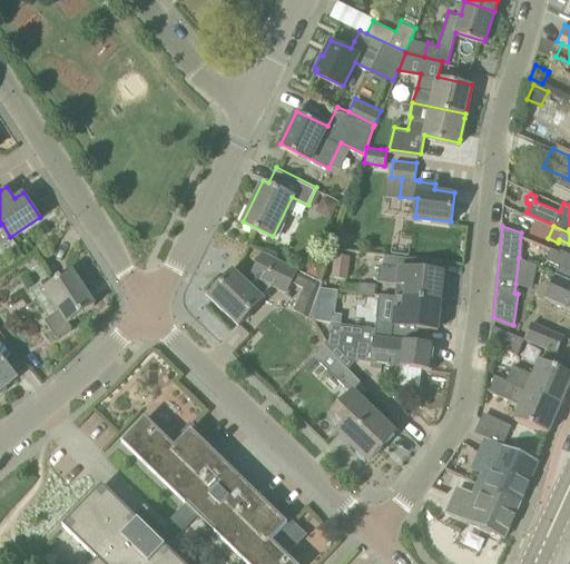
[(559,264),(556,271),(569,278),(569,251),(562,249),(560,248),(559,249),(551,247),(547,258),(559,264)]
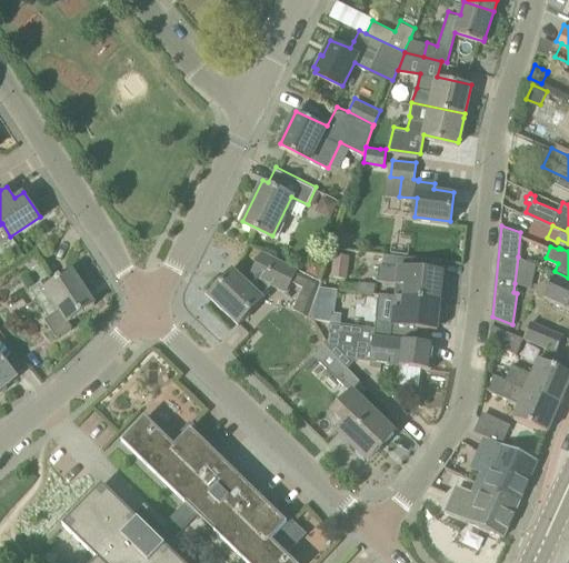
[(239,321),(262,297),(253,289),(263,279),(286,289),(290,279),(297,265),(262,249),(250,274),(245,280),(232,269),(209,293),(239,321)]
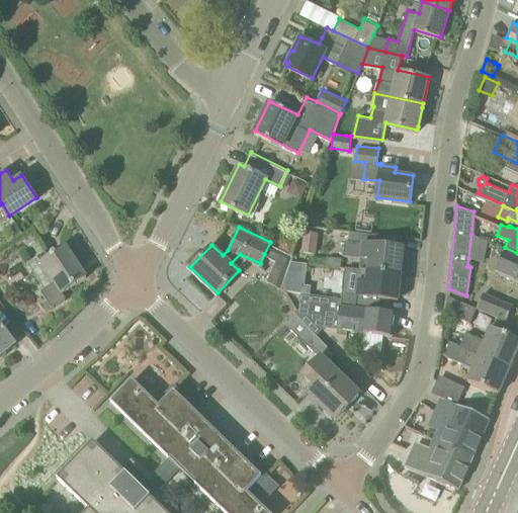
[(344,239),(343,254),(361,256),(360,267),(366,268),(402,272),(404,251),(404,246),(400,246),(385,244),(386,234),(362,231),(352,230),(350,240),(347,240),(344,239)]
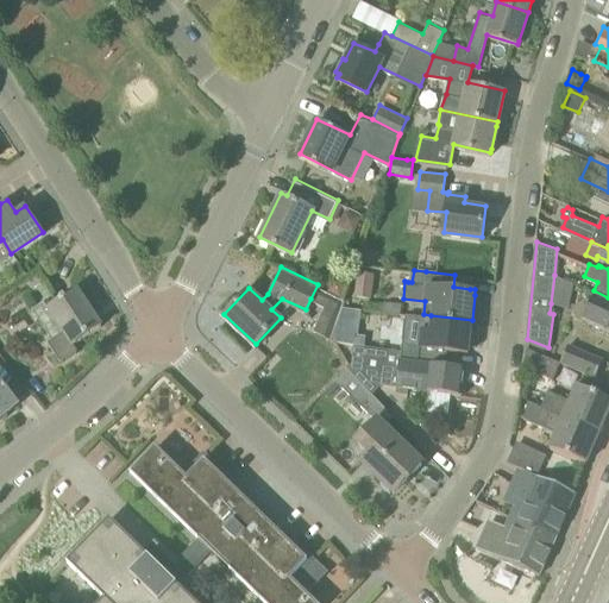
[(333,276),(327,288),(340,294),(346,282),(333,276)]
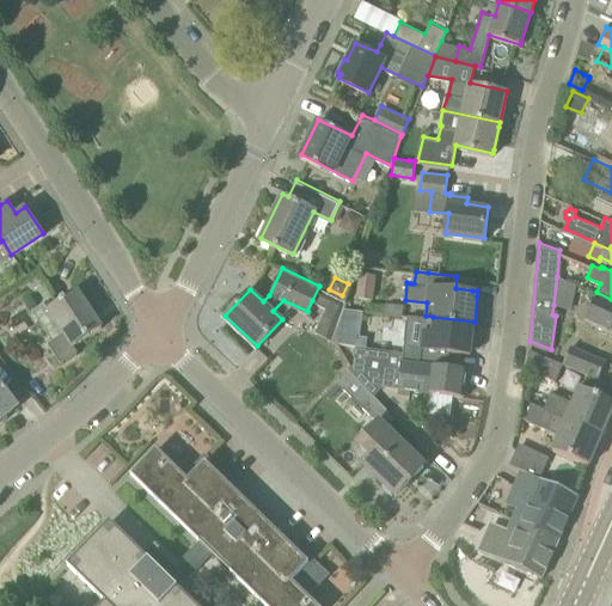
[(312,300),(326,307),(341,314),(347,300),(319,286),(312,300)]
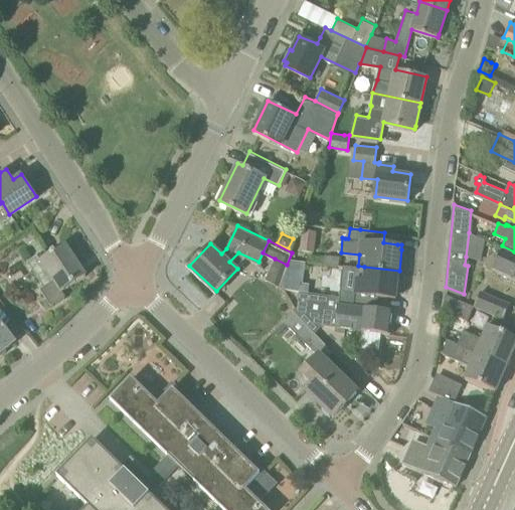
[(86,274),(65,243),(41,260),(53,278),(39,287),(51,303),(65,294),(62,289),(86,274)]
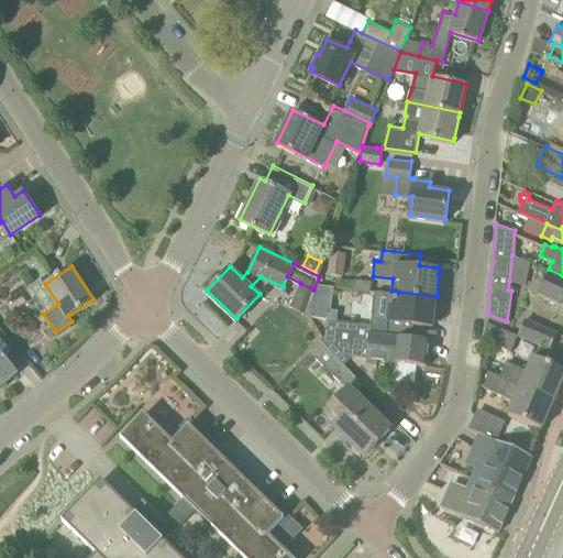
[(562,304),(562,275),(549,269),(538,293),(562,304)]
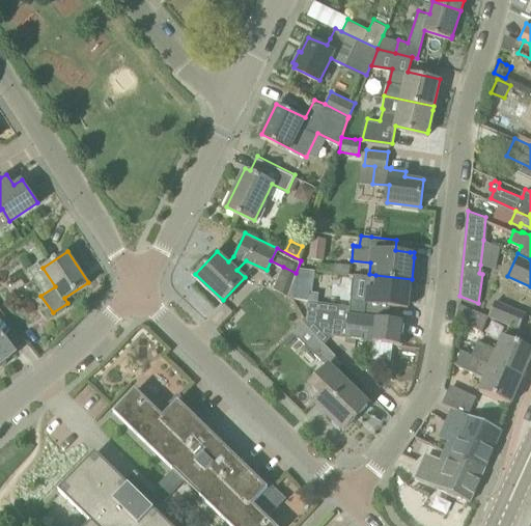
[(318,260),(317,269),(334,271),(334,273),(348,275),(350,266),(318,260)]
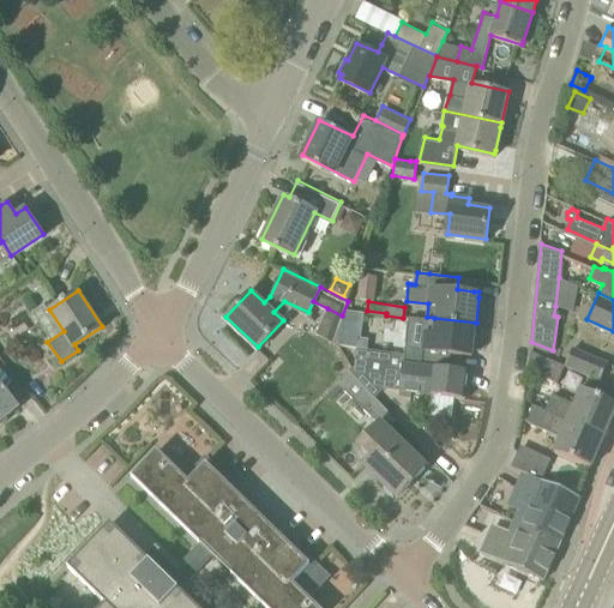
[(404,351),(403,360),(419,362),(420,359),(449,363),(449,362),(450,350),(462,353),(473,354),(474,343),(476,323),(434,318),(433,331),(426,330),(423,347),(421,347),(407,345),(407,350),(405,351),(404,351)]
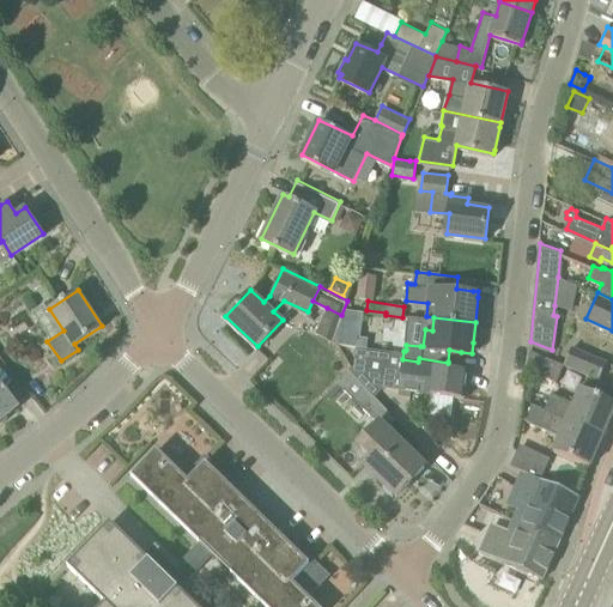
[(354,364),(352,365),(380,390),(384,386),(399,387),(417,389),(465,396),(468,369),(448,365),(418,362),(402,359),(404,351),(357,345),(354,364)]
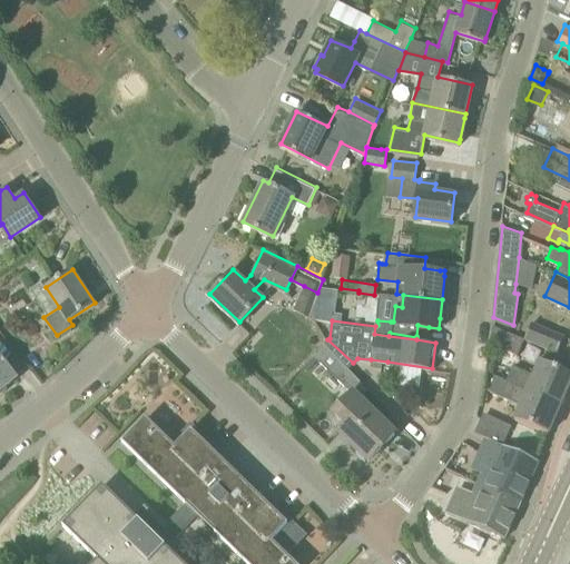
[(566,333),(533,320),(527,337),(558,350),(566,333)]
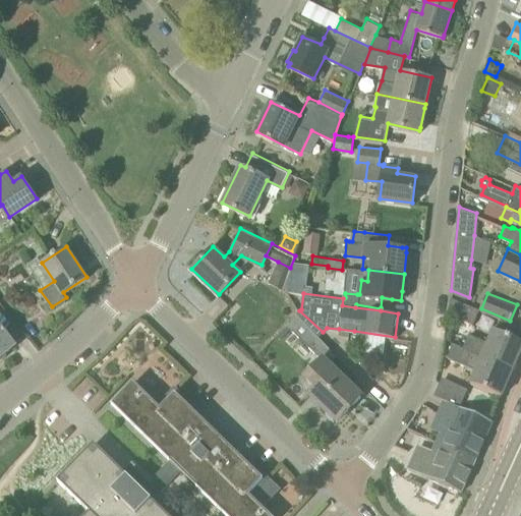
[(473,323),(479,307),(451,296),(447,311),(473,323)]
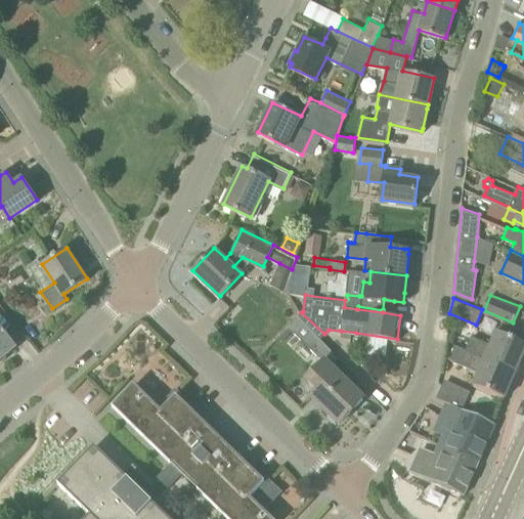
[(301,312),(290,325),(324,358),(307,377),(318,387),(311,394),(329,412),(326,414),(335,421),(337,420),(339,421),(363,396),(329,363),(338,355),(321,337),(324,334),(301,312)]
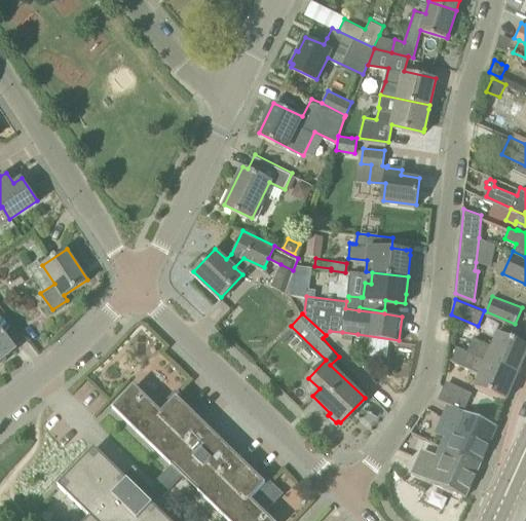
[(16,345),(0,325),(0,362),(7,357),(5,355),(16,345)]
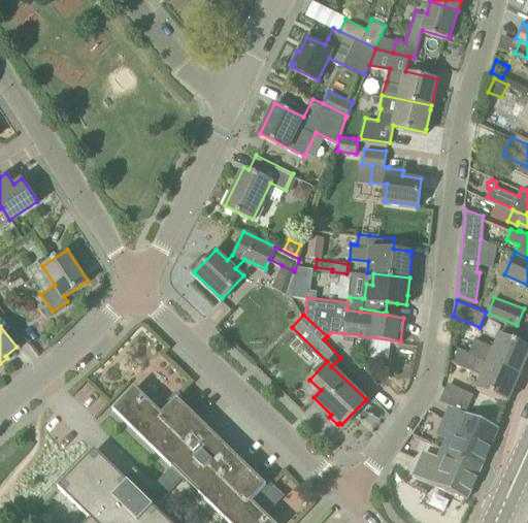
[(527,352),(527,344),(500,332),(494,346),(474,336),(468,351),(519,372),(527,352)]
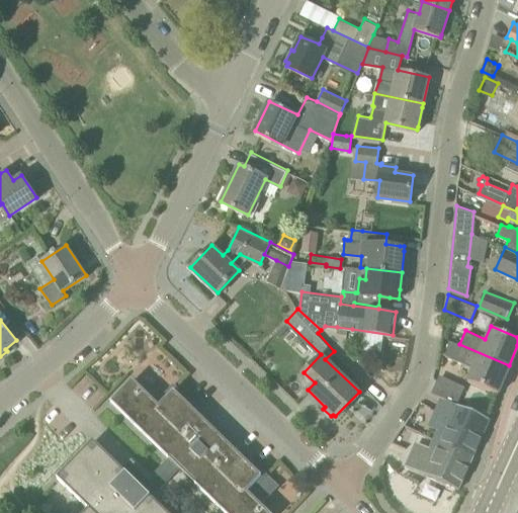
[(498,393),(509,365),(459,344),(450,340),(445,355),(472,366),(467,379),(498,393)]
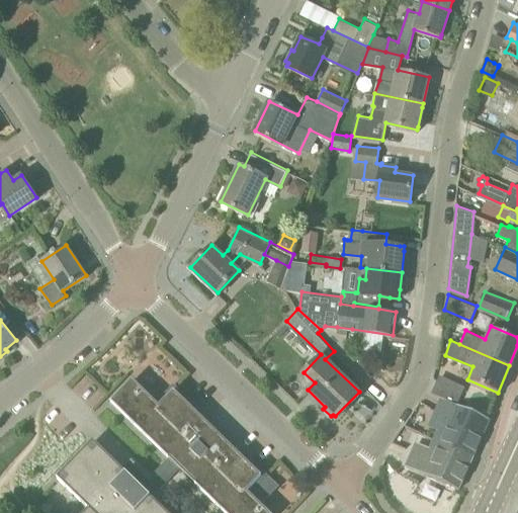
[(457,403),(464,388),(438,376),(431,391),(442,396),(457,403)]
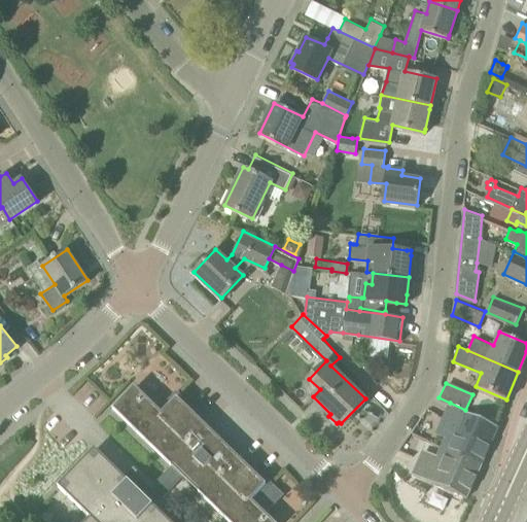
[(252,468),(222,440),(191,409),(194,407),(177,390),(164,404),(167,407),(162,411),(135,384),(113,407),(173,465),(154,485),(138,468),(128,479),(95,447),(59,484),(91,516),(84,521),(172,521),(153,503),(182,475),(231,521),(276,521),(251,498),(256,493),(259,496),(272,483),(255,466),(252,468)]
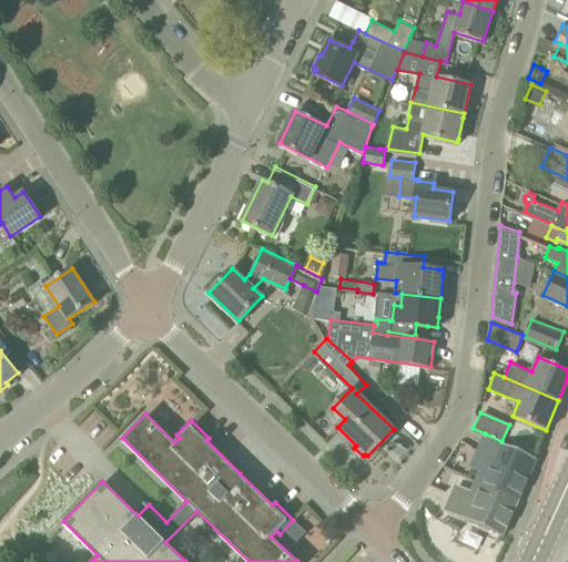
[(536,457),(521,450),(501,441),(485,433),(472,463),(488,471),(483,482),(499,490),(500,488),(519,496),(538,456),(537,455),(536,457)]
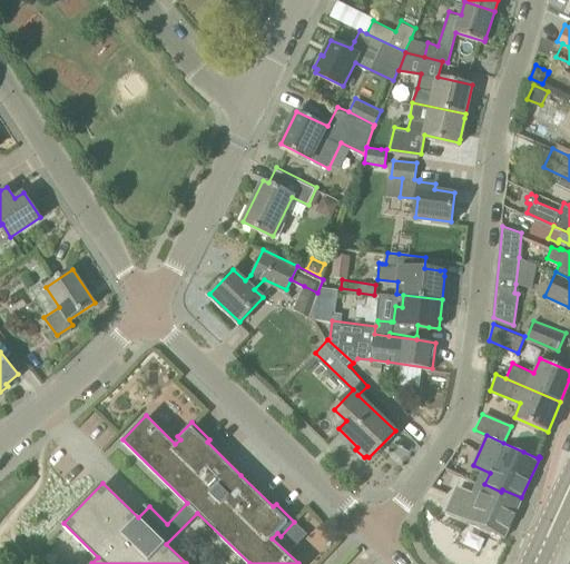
[(504,535),(521,497),(502,490),(501,492),(484,484),(480,494),(459,485),(448,511),(504,535)]
